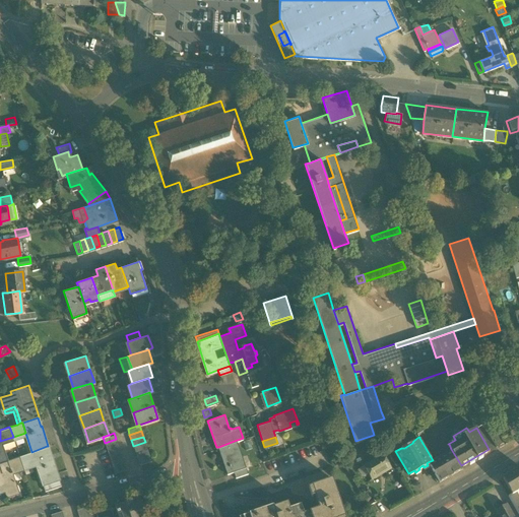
[(105,443),(107,449),(118,445),(116,439),(105,443)]
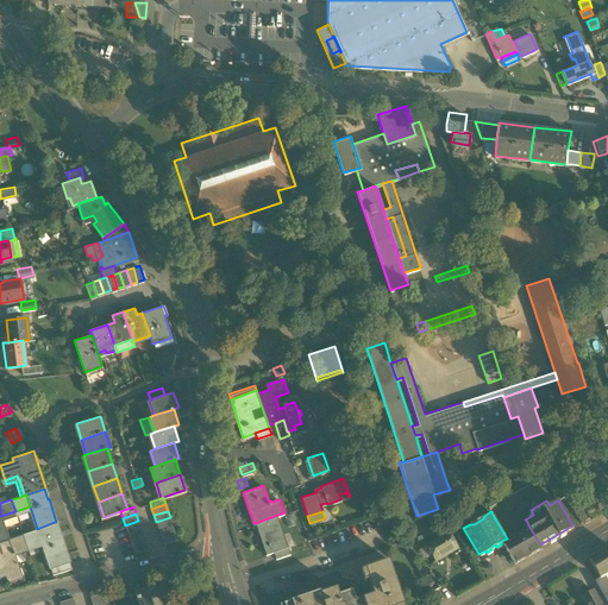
[(283,531),(277,515),(256,523),(267,553),(274,550),(288,546),(287,543),(284,544),(280,533),(283,531)]
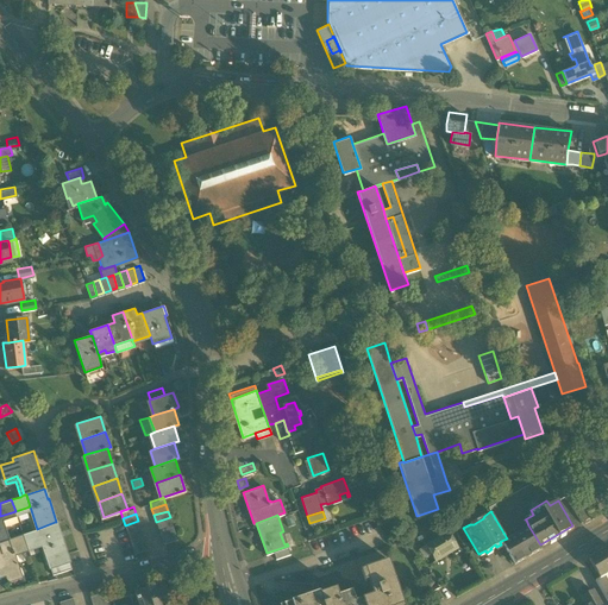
[(173,524),(170,517),(156,522),(158,529),(173,524)]
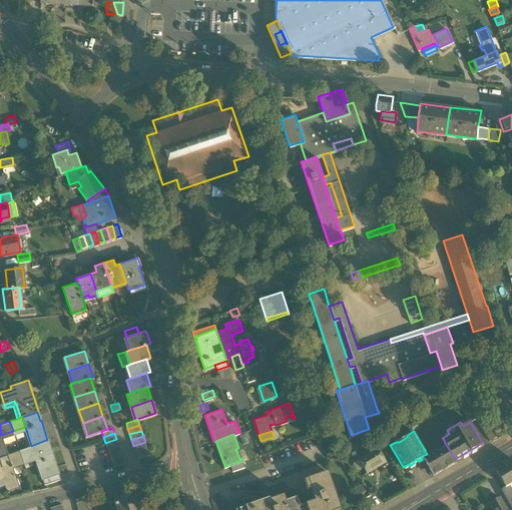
[(105,443),(107,448),(118,445),(116,439),(105,443)]
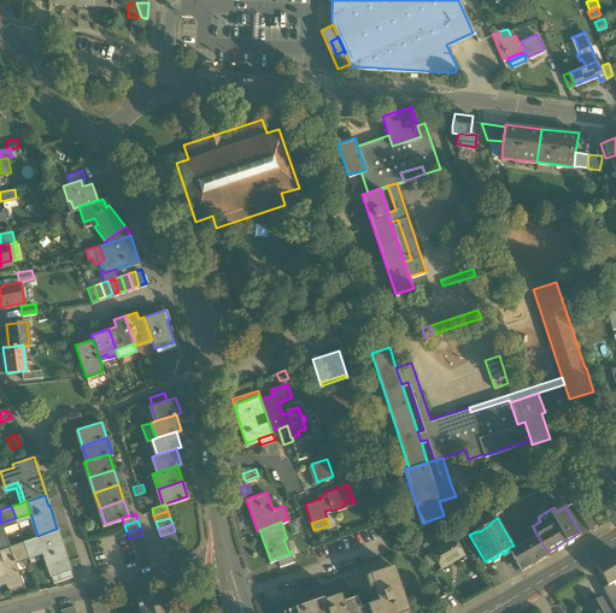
[(60,541),(56,529),(37,536),(41,548),(42,552),(47,566),(68,560),(62,541),(60,541)]
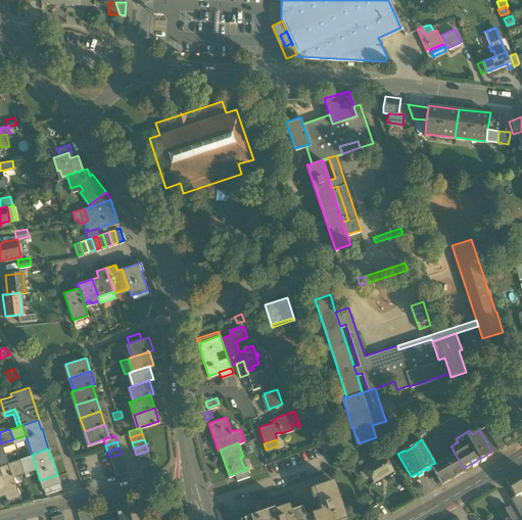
[(149,457),(148,451),(136,455),(138,461),(149,457)]
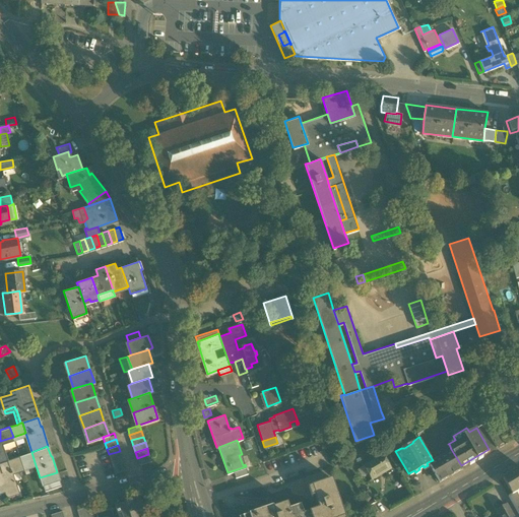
[(451,449),(433,460),(428,462),(439,480),(462,467),(461,465),(451,449)]
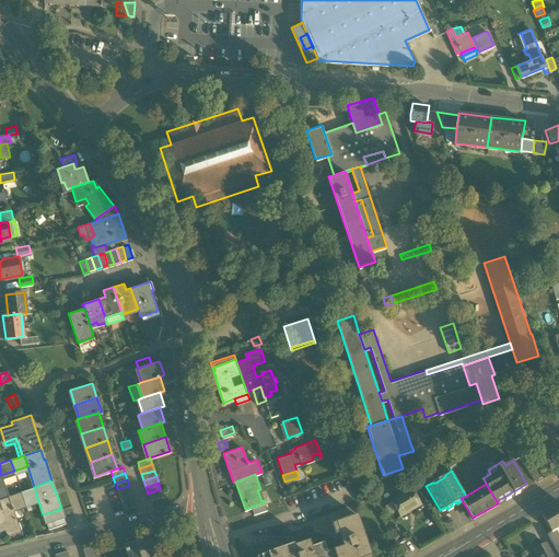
[(117,489),(119,496),(131,491),(129,486),(117,489)]
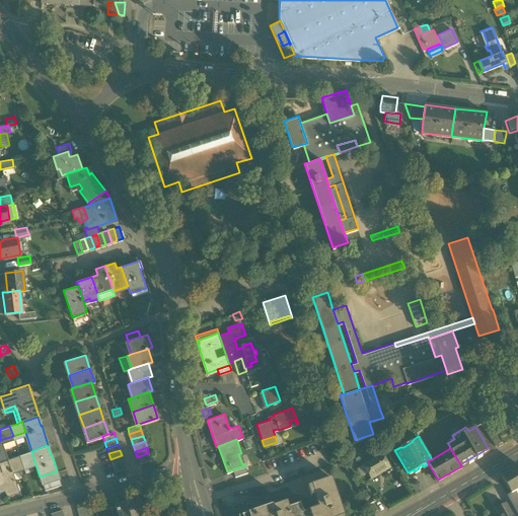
[(22,465),(34,461),(31,451),(19,455),(22,465)]
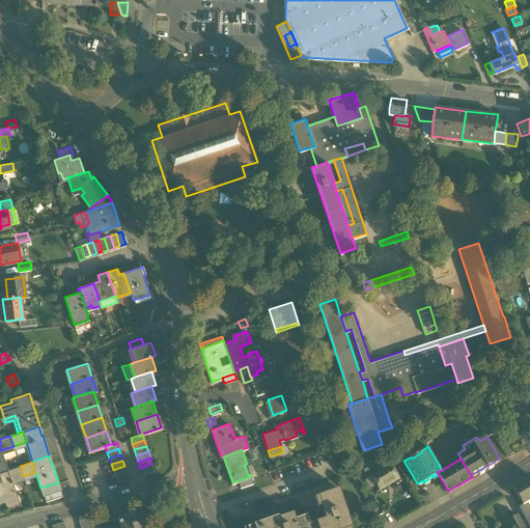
[(375,482),(379,488),(398,476),(390,462),(370,473),(375,482)]
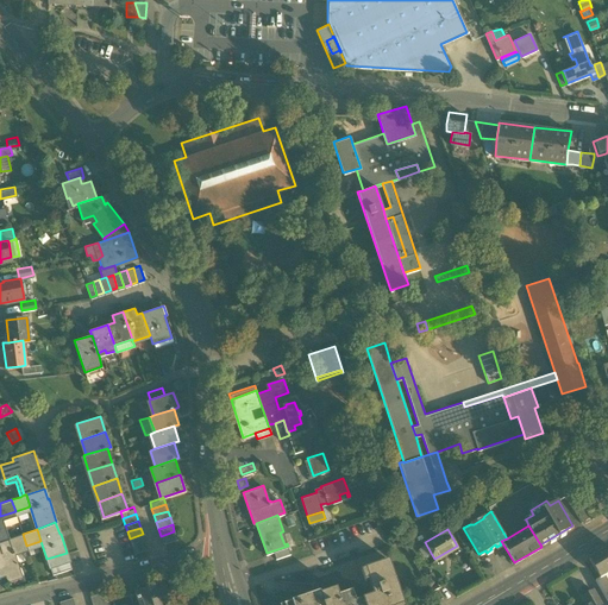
[(176,537),(174,531),(161,536),(163,542),(176,537)]
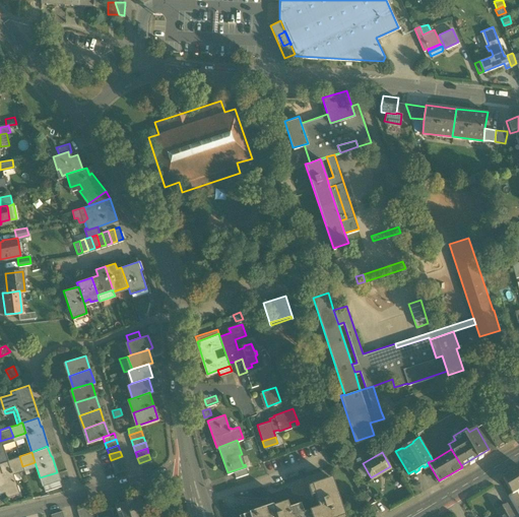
[(23,468),(22,466),(19,456),(7,459),(11,471),(23,468)]
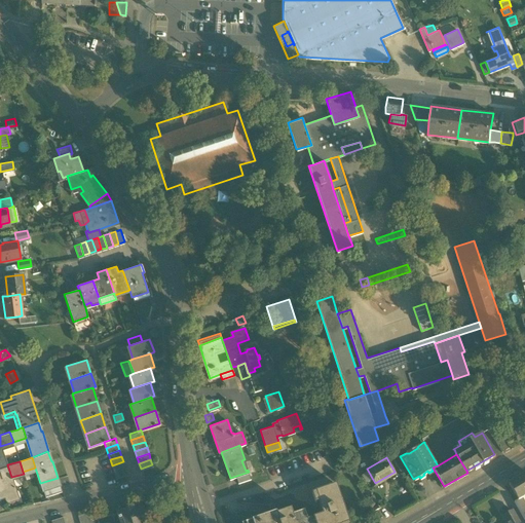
[(112,465),(113,472),(125,468),(123,461),(112,465)]
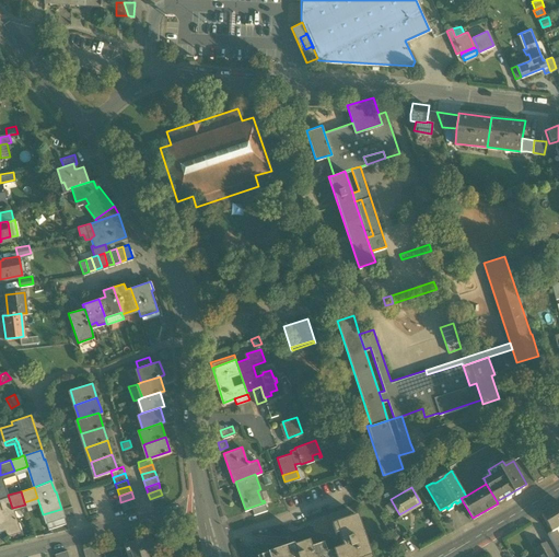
[(18,523),(12,508),(8,495),(8,496),(0,498),(0,530),(3,529),(6,535),(21,531),(18,523)]
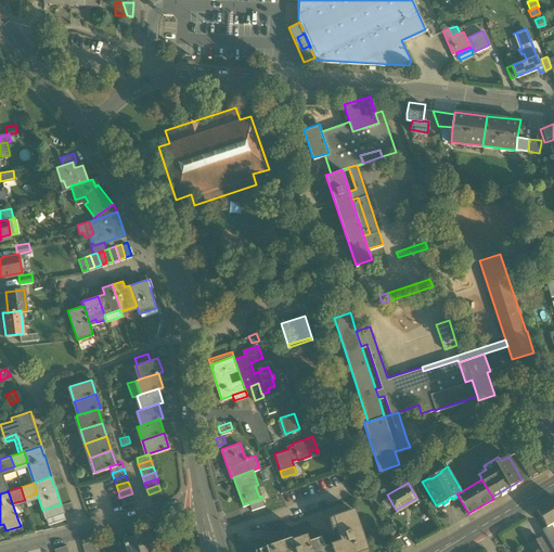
[(134,500),(132,493),(119,498),(121,503),(134,500)]
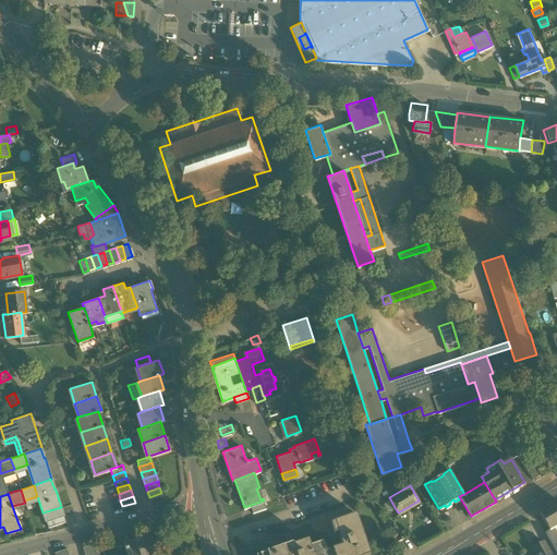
[(388,511),(395,507),(389,497),(383,502),(388,511)]
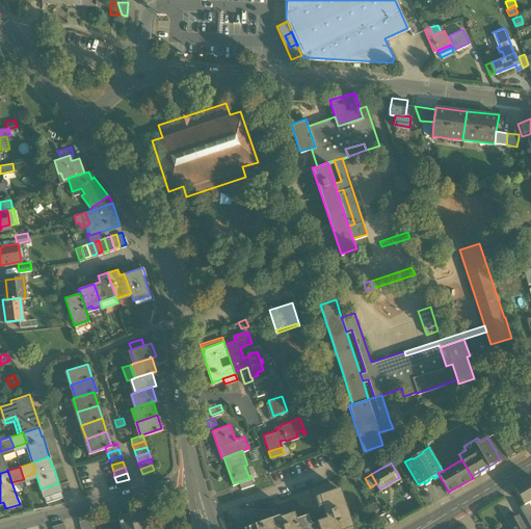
[(530,475),(513,486),(524,502),(524,503),(527,501),(530,498),(530,475)]
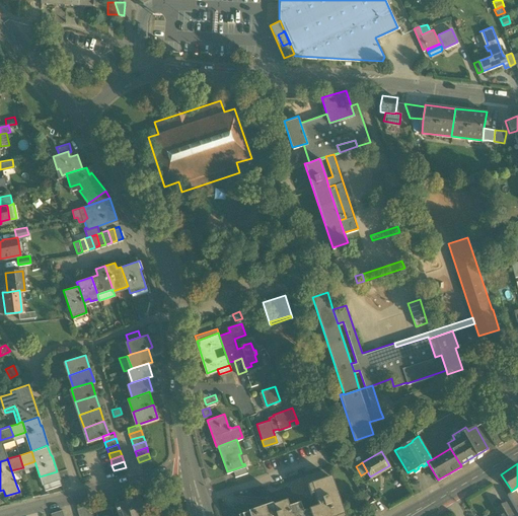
[(233,469),(235,474),(247,470),(245,465),(233,469)]
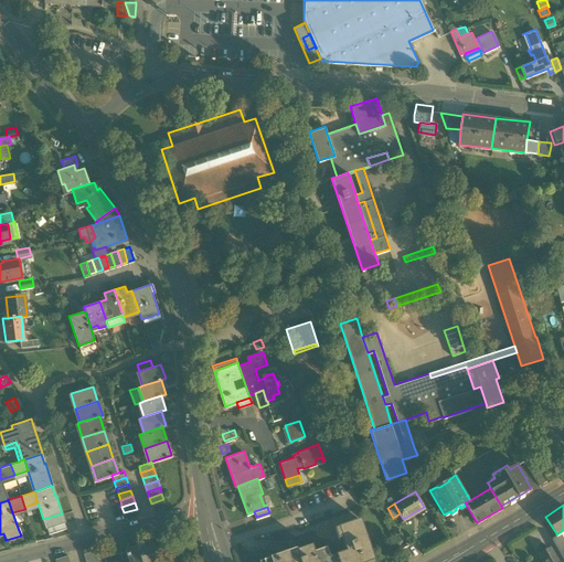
[(72,508),(64,509),(65,518),(73,517),(72,508)]
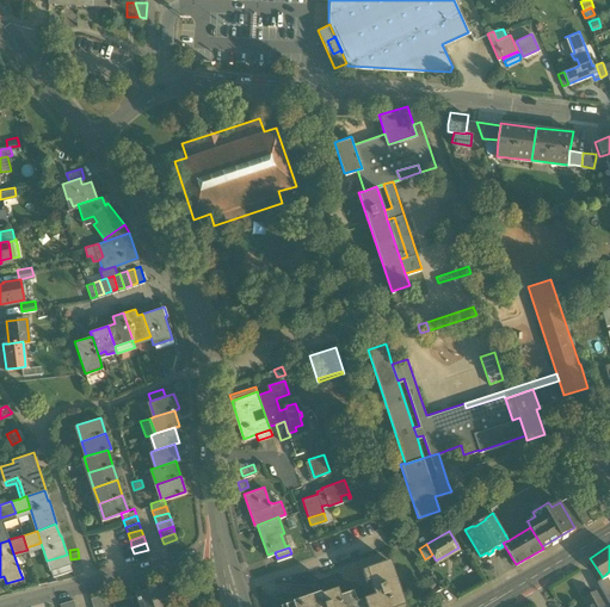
[(50,569),(50,568),(69,562),(67,555),(47,561),(50,569)]
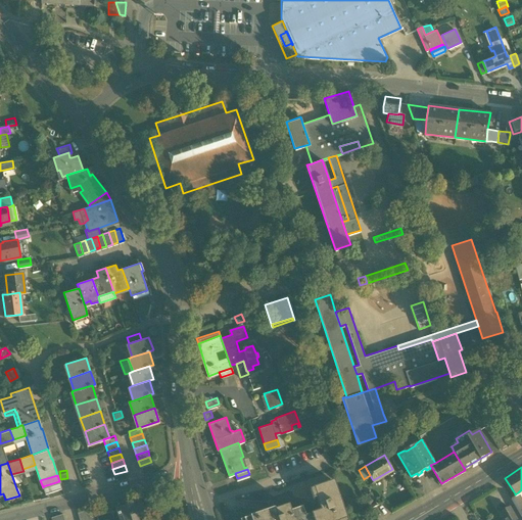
[(289,504),(275,509),(278,519),(340,519),(346,518),(333,479),(313,487),(320,509),(304,514),(302,505),(290,509),(289,504)]
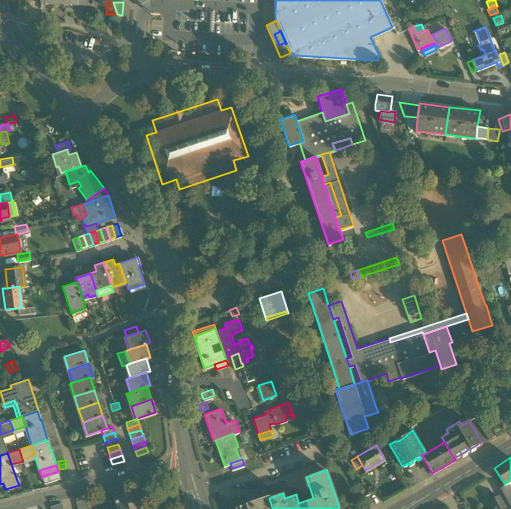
[(60,477),(58,471),(42,476),(44,482),(60,477)]
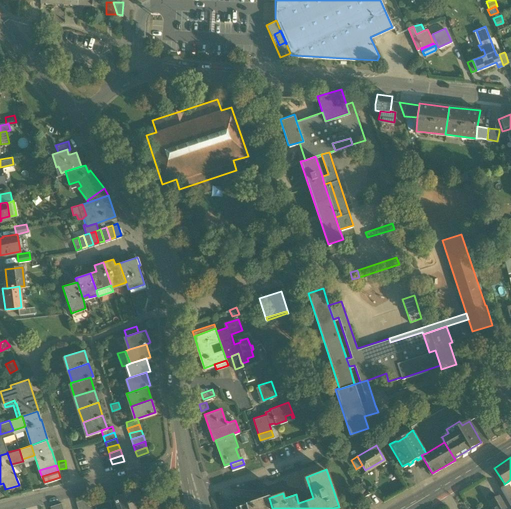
[(355,484),(362,496),(369,492),(362,480),(355,484)]
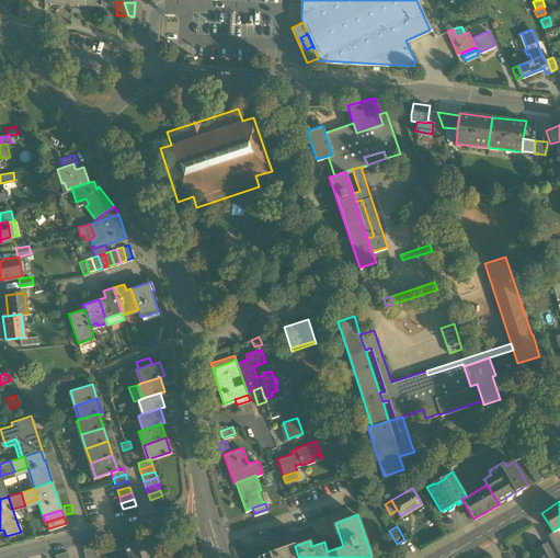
[(559,536),(556,528),(552,531),(552,530),(547,533),(559,551),(559,550),(559,536)]
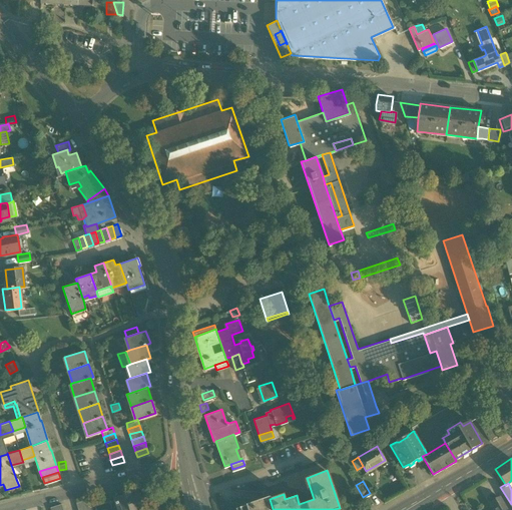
[(116,504),(118,509),(134,504),(142,501),(138,489),(113,497),(115,504),(116,504)]
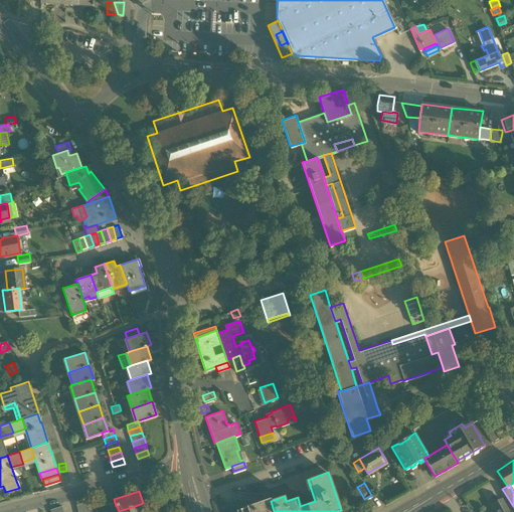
[(492,502),(497,511),(506,511),(508,511),(501,497),(492,502)]
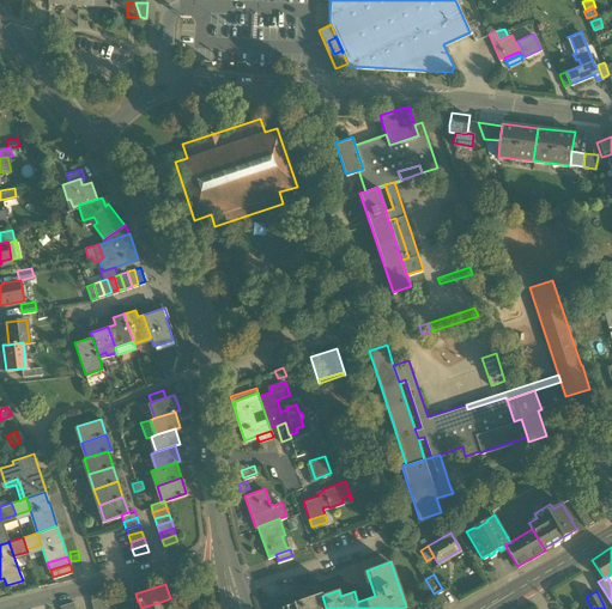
[(90,598),(92,606),(105,602),(104,598),(103,595),(90,598)]
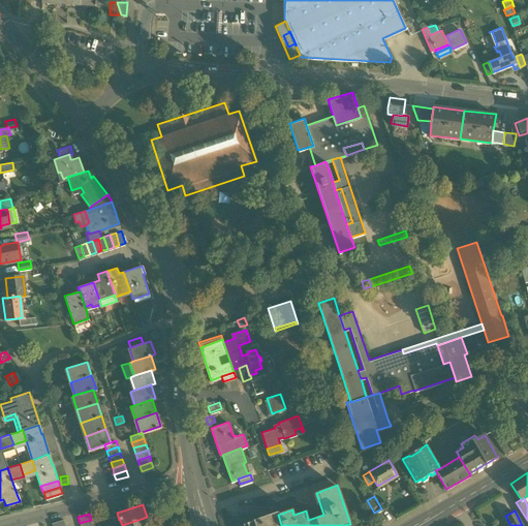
[(281,525),(278,515),(275,516),(274,515),(247,524),(247,525),(281,525)]
